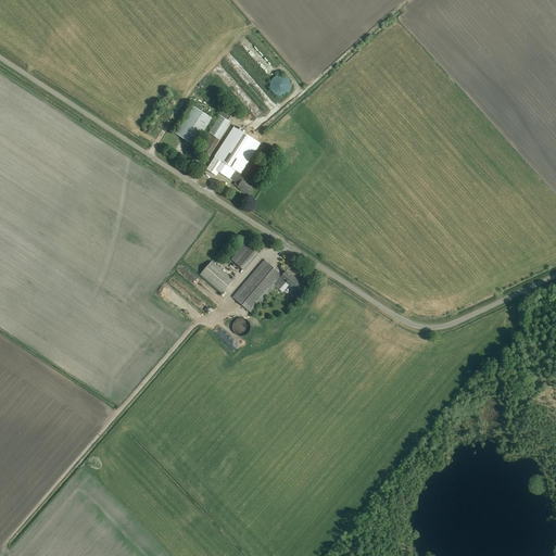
[(279,76),(276,77),(273,79),(270,83),(270,87),(270,90),(273,93),(276,96),(280,97),(283,97),(288,95),(290,91),(291,88),(291,84),(290,80),(287,77),(283,76),(279,76)]
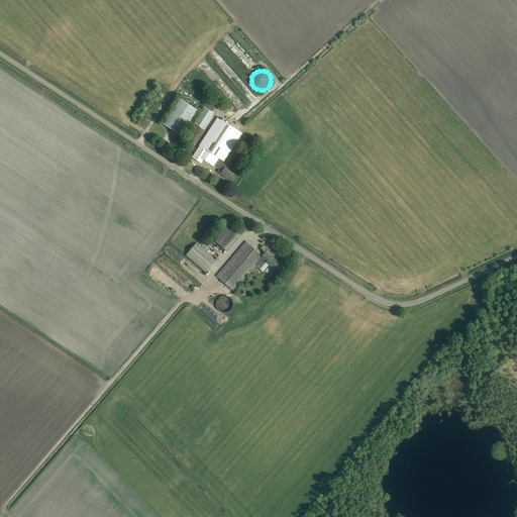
[(128,116),(135,118),(143,99),(136,96),(128,116)]
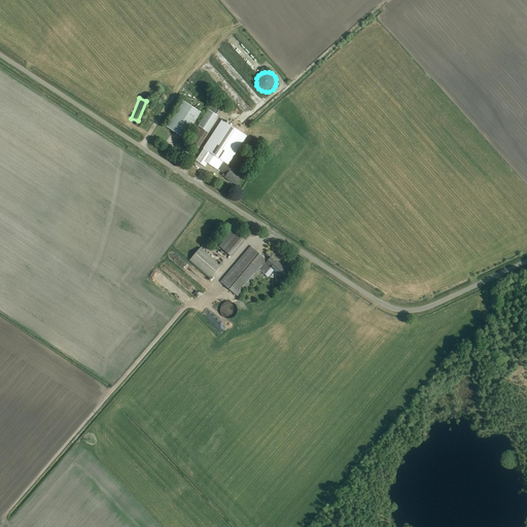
[(202,113),(184,101),(167,127),(184,139),(202,113)]
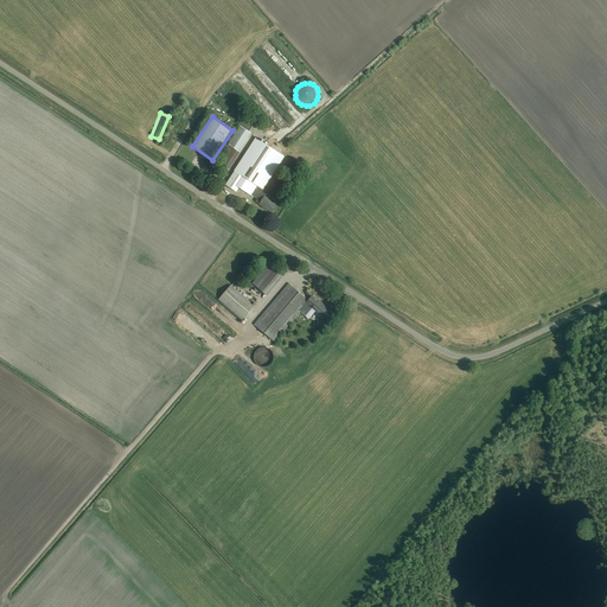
[(247,117),(223,152),(228,154),(235,159),(235,160),(246,144),(244,144),(257,125),(255,122),(247,117)]
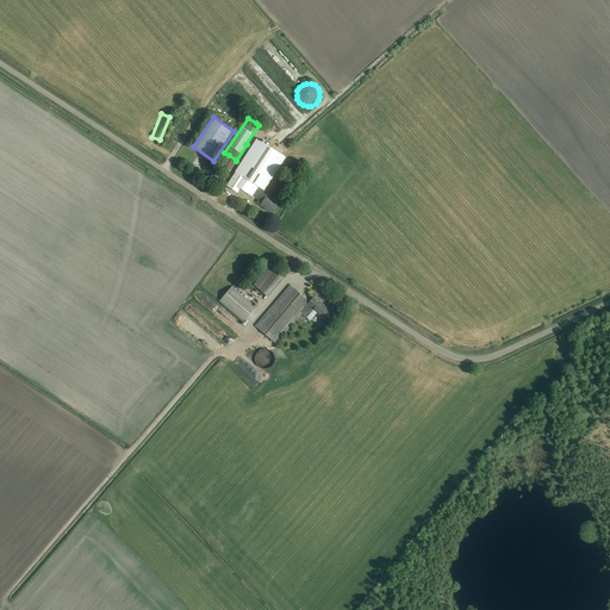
[(230,181),(226,186),(237,193),(241,188),(254,198),(255,197),(259,200),(257,203),(261,205),(261,206),(272,213),(277,206),(266,198),(269,193),(265,191),(286,159),(282,156),(257,139),(230,181)]
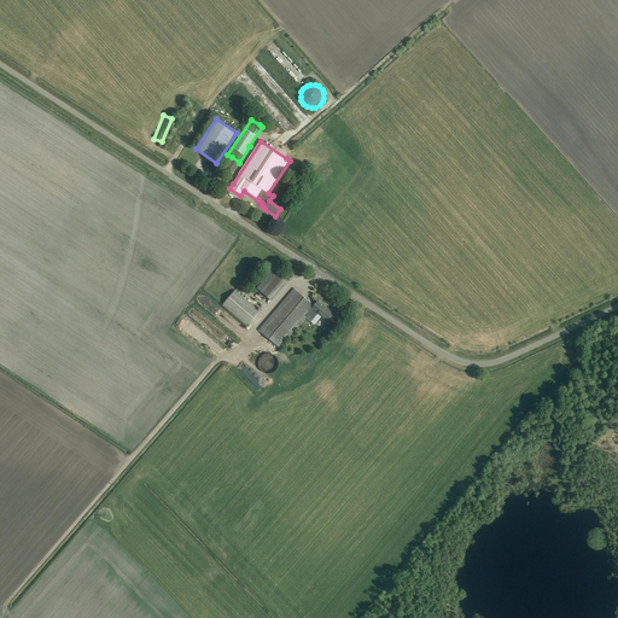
[(287,283),(273,270),(257,289),(272,301),(287,283)]
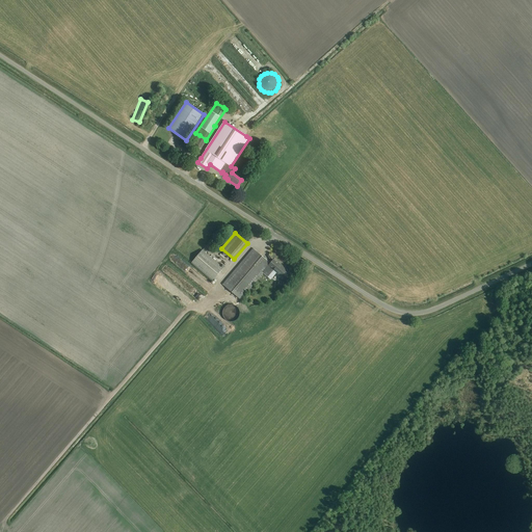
[(270,263),(254,249),(223,285),(240,299),(263,273),(268,277),(273,270),(282,277),(288,271),(280,264),(278,265),(273,260),(270,263)]
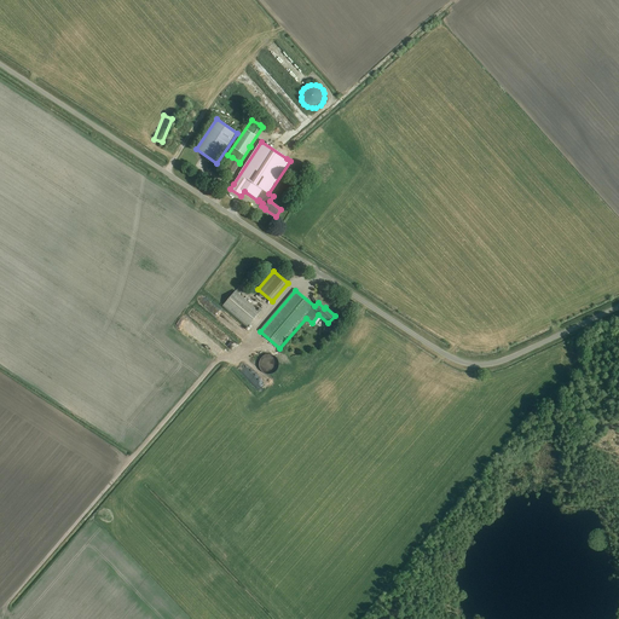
[(235,291),(223,306),(248,327),(260,313),(235,291)]
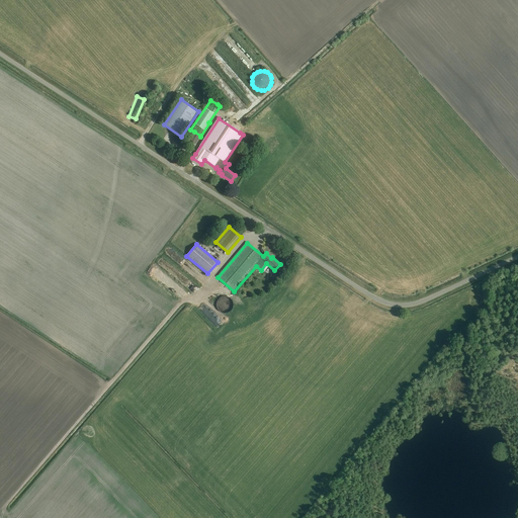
[(218,301),(218,304),(217,306),(218,309),(219,311),(221,313),(223,314),(226,314),(228,313),(230,312),(232,311),(233,308),(234,306),(234,304),(233,300),(231,298),(229,297),(227,296),(224,297),(222,297),(220,299),(218,301)]
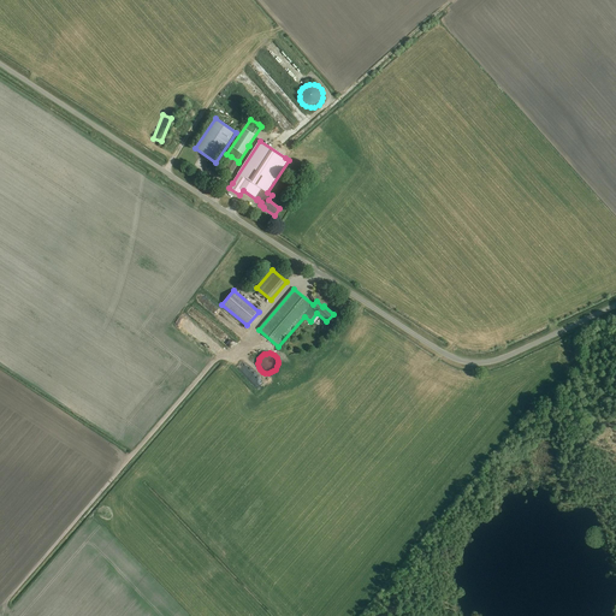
All buildings are outlined.
